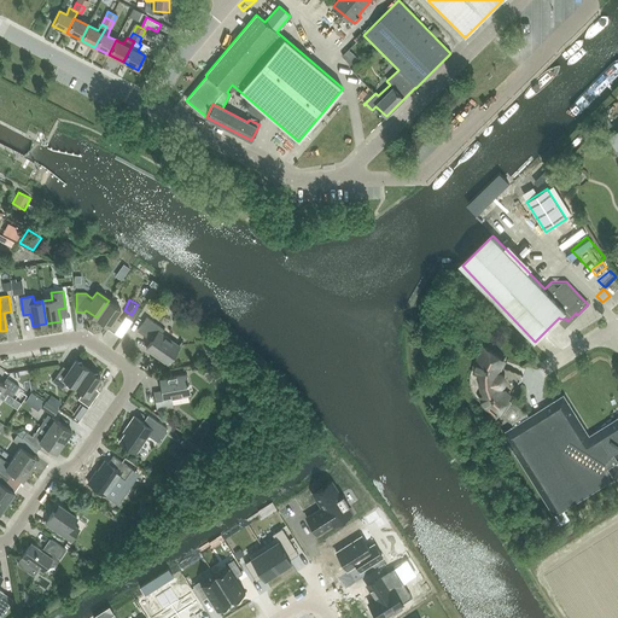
[(109,301),(97,318),(108,326),(106,327),(114,333),(123,320),(116,315),(121,309),(109,301)]
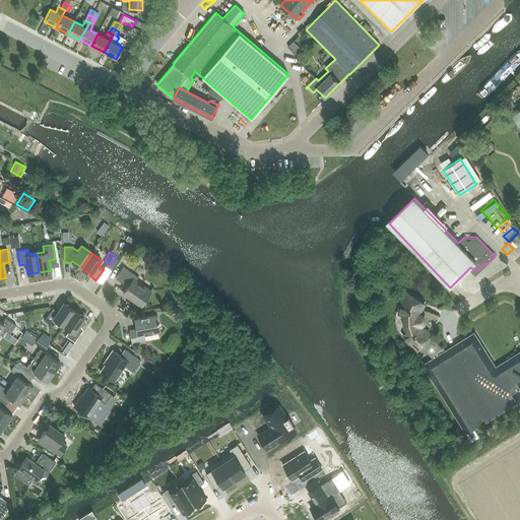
[(140,306),(150,291),(135,280),(138,277),(123,267),(115,278),(127,286),(123,294),(140,306)]
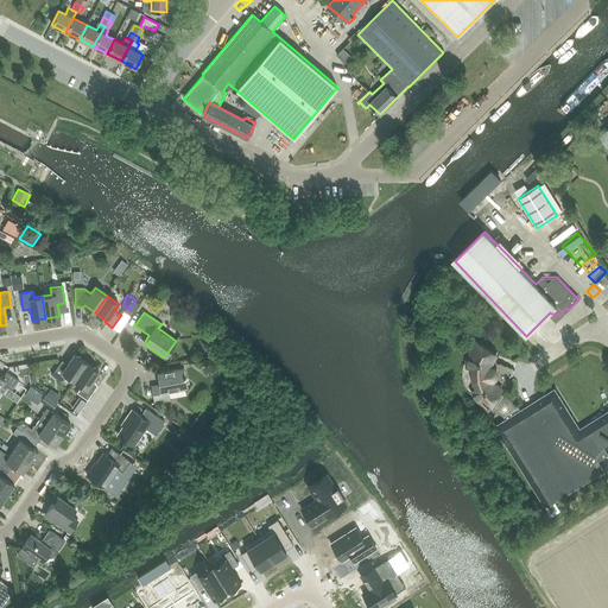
[(492,367),(491,367),(487,367),(488,361),(492,362),(496,354),(476,341),(469,354),(467,366),(474,367),(475,377),(474,377),(474,378),(475,378),(479,386),(472,390),(479,400),(488,409),(491,406),(507,418),(519,410),(518,406),(517,405),(515,404),(514,403),(513,401),(511,399),(510,399),(507,398),(506,397),(502,396),(499,393),(502,390),(496,385),(494,387),(491,381),(494,380),(495,379),(496,378),(496,377),(498,375),(498,374),(498,373),(498,372),(496,371),(496,369),(495,369),(494,368),(493,368),(492,367)]
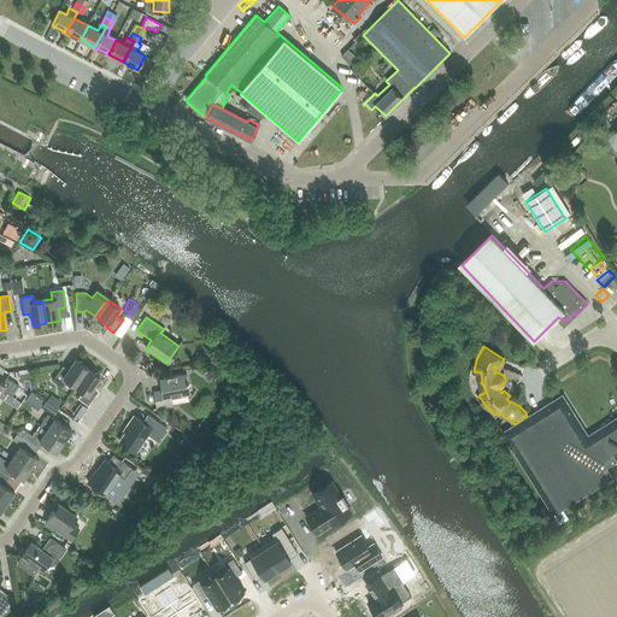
[(75,386),(88,368),(75,359),(66,372),(62,368),(52,381),(63,388),(68,381),(75,386)]
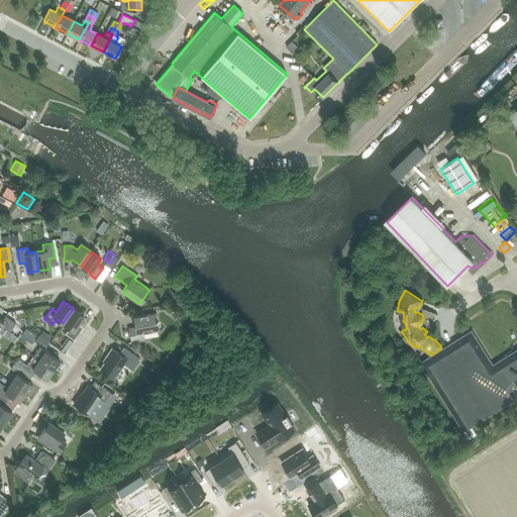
[(65,333),(69,336),(74,340),(81,329),(77,326),(84,316),(74,308),(63,323),(69,328),(65,333)]
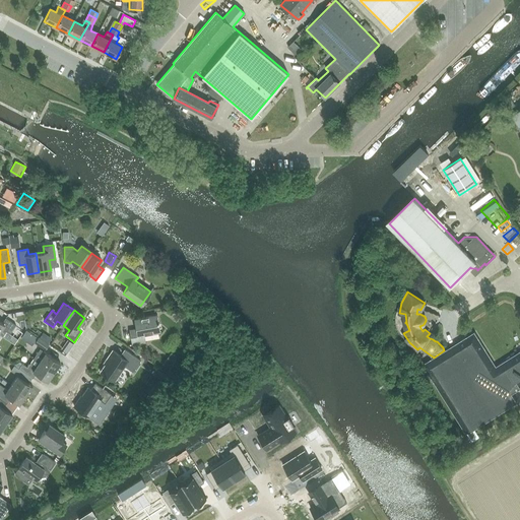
[(144,334),(160,331),(157,315),(134,319),(135,329),(129,330),(132,345),(145,343),(144,334)]
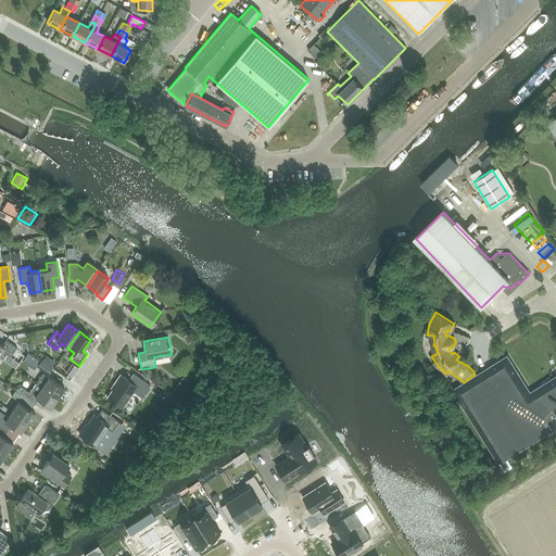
[(7,355),(11,357),(17,348),(5,340),(2,345),(0,343),(0,357),(3,361),(7,355)]
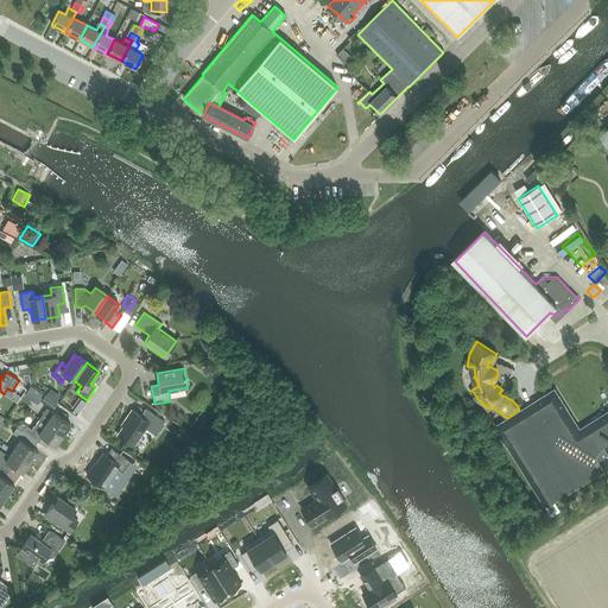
[(555,388),(519,410),(507,418),(494,426),(545,506),(605,469),(599,458),(607,453),(607,410),(580,429),(555,388)]
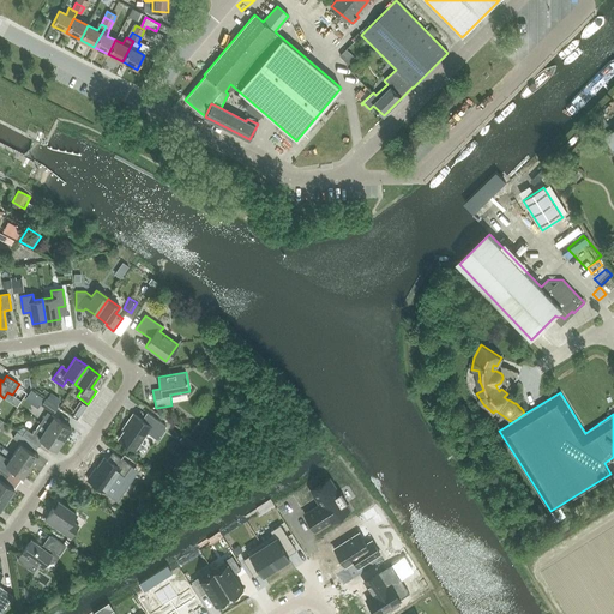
[(53,413),(58,407),(46,398),(41,404),(53,413)]
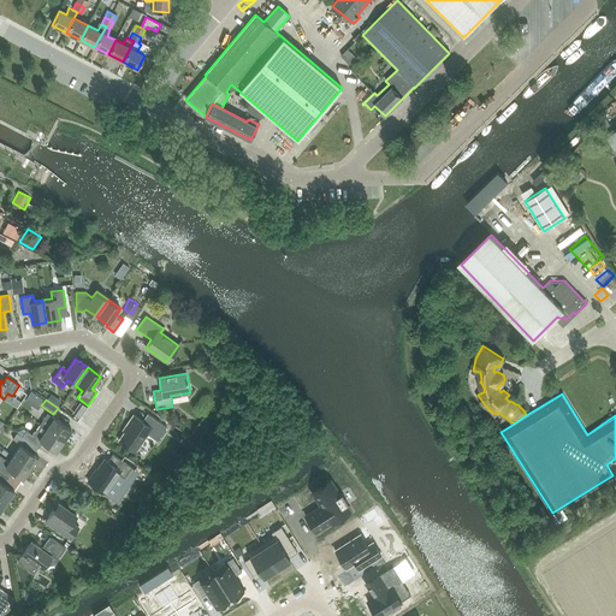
[(35,416),(40,409),(30,404),(27,410),(35,416)]
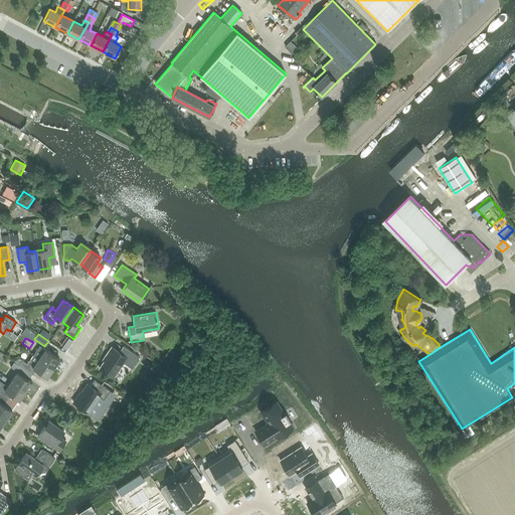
[(33,354),(53,368),(59,359),(39,345),(33,354)]
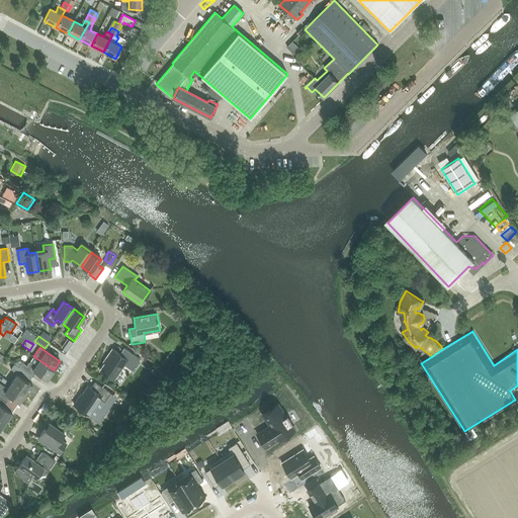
[(113,380),(123,365),(132,370),(140,359),(123,348),(119,354),(111,349),(106,357),(107,358),(99,370),(113,380)]
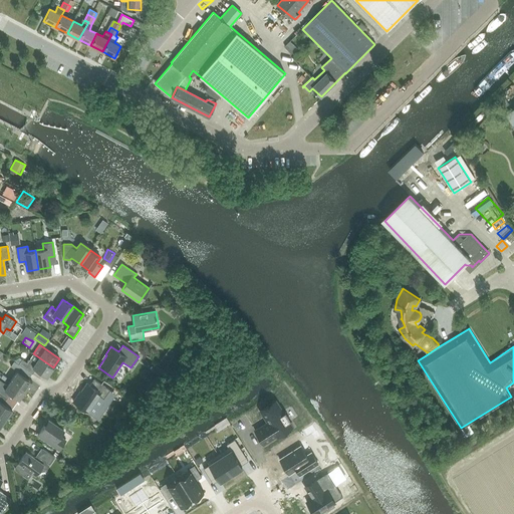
[(47,376),(53,367),(33,353),(27,362),(22,359),(18,364),(20,365),(31,373),(35,368),(47,376)]
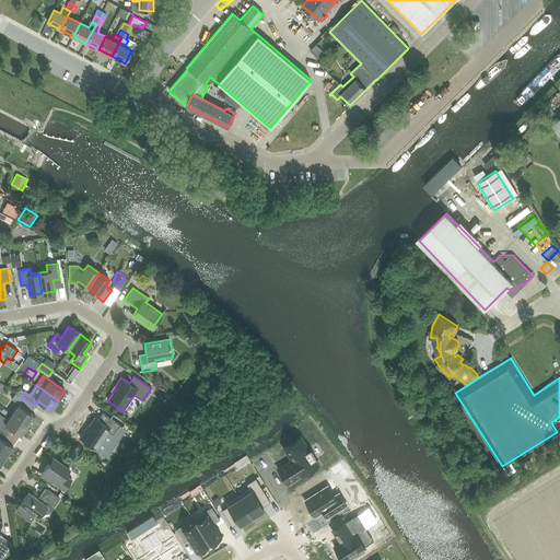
[(22,398),(20,397),(15,394),(11,399),(18,404),(22,398)]
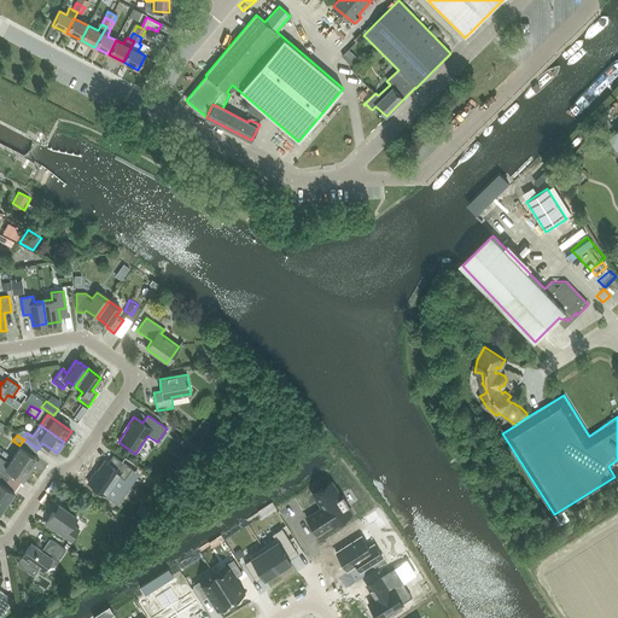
[(13,458),(30,470),(38,458),(21,445),(13,458)]
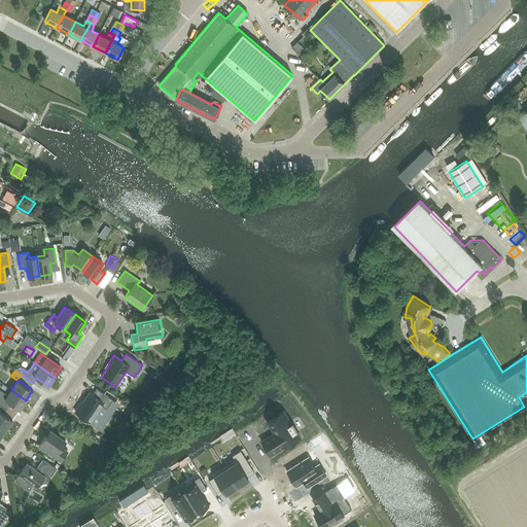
[(106,409),(112,399),(97,388),(92,395),(89,393),(83,401),(76,413),(90,422),(101,406),(106,409)]
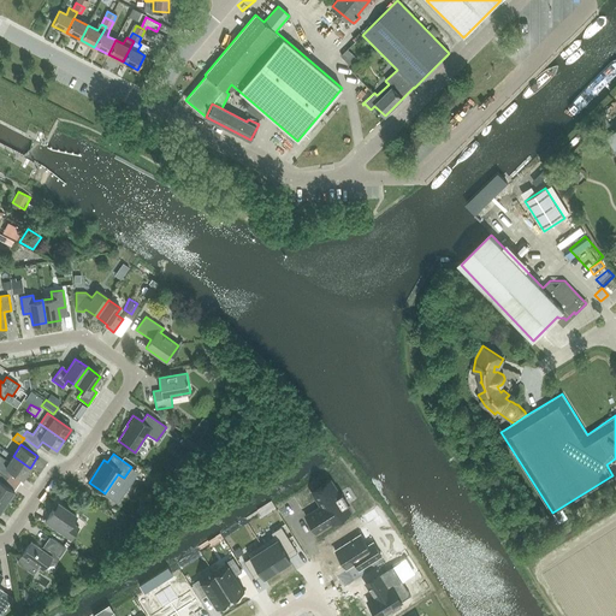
[(30,468),(13,456),(9,462),(0,455),(0,472),(7,478),(12,472),(23,479),(30,468)]
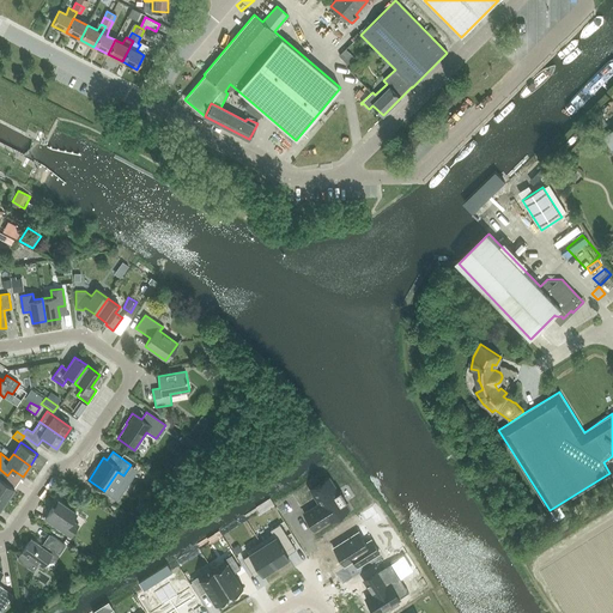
[(4,481),(7,475),(0,469),(0,495),(7,499),(14,489),(4,481)]
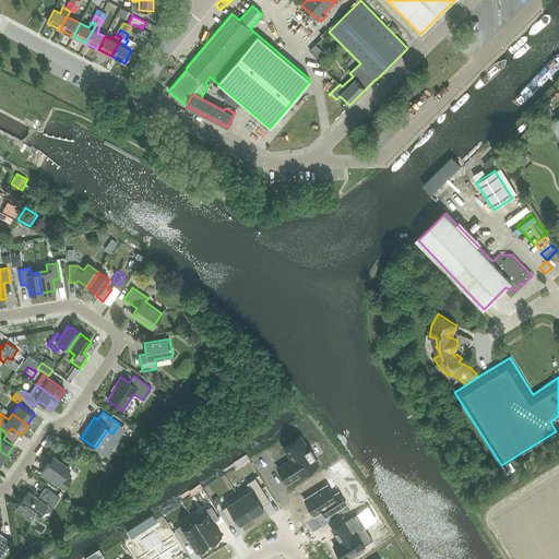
[(292,459),(277,467),(277,468),(286,483),(300,474),(317,463),(313,458),(316,456),(309,448),(308,449),(306,445),(301,439),(299,436),(297,438),(283,447),(289,456),(290,455),(292,459)]
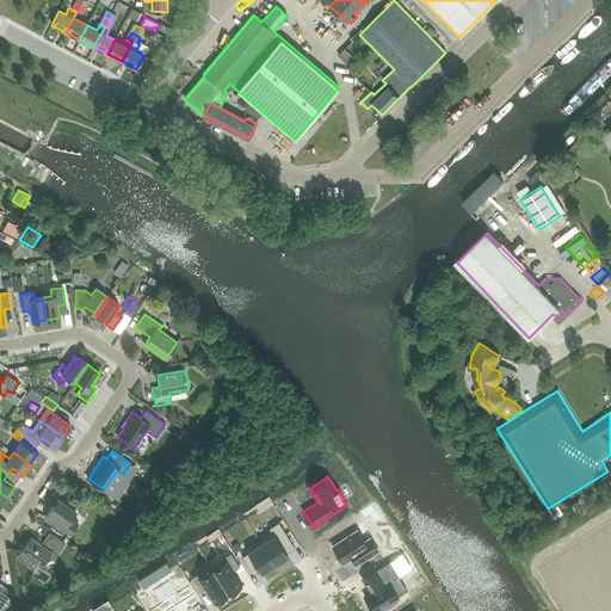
[(71,519),(75,511),(57,499),(44,517),(71,535),(78,524),(71,519)]
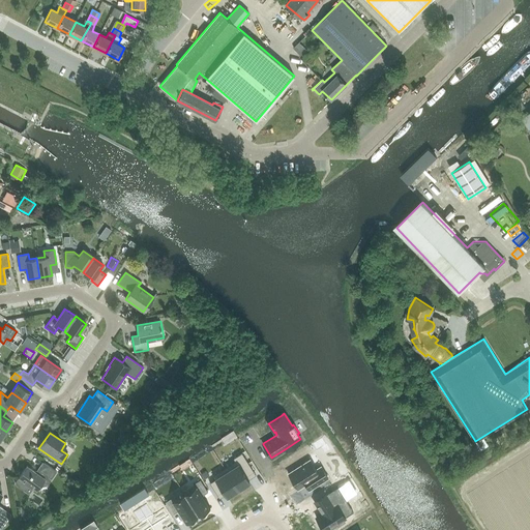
[(235,461),(224,467),(238,489),(249,481),(245,476),(254,471),(241,452),(233,458),(235,461)]
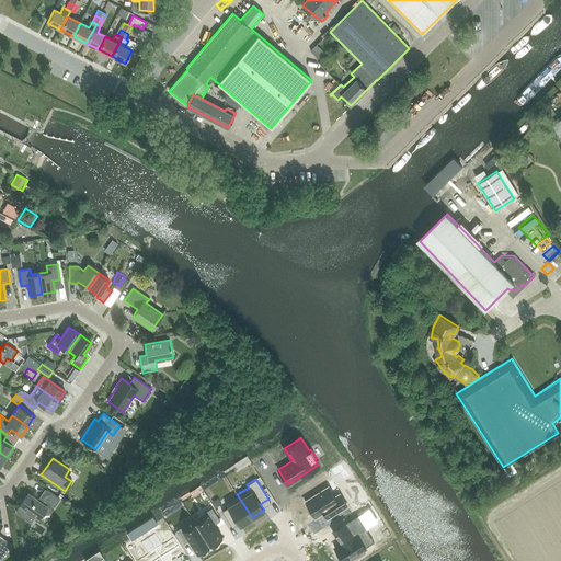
[(328,485),(305,501),(315,517),(323,512),(327,518),(347,505),(339,493),(334,496),(328,485)]
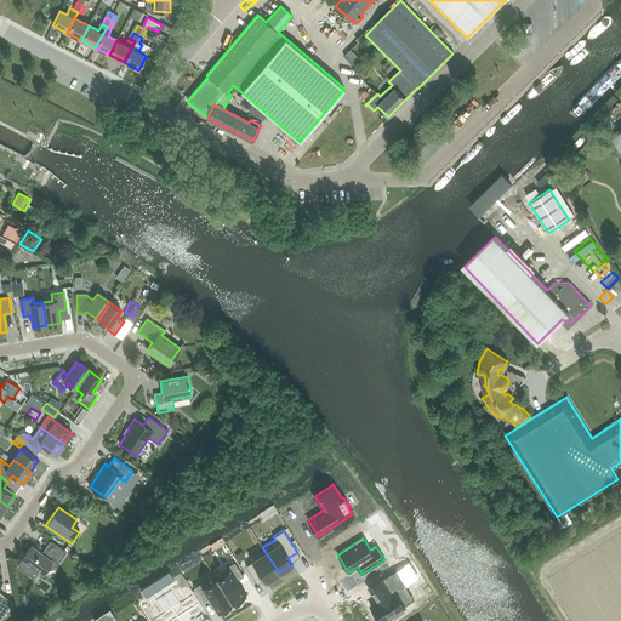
[(55,569),(66,552),(52,542),(45,552),(41,553),(32,546),(22,559),(17,565),(18,568),(34,579),(39,571),(43,575),(46,570),(55,569)]
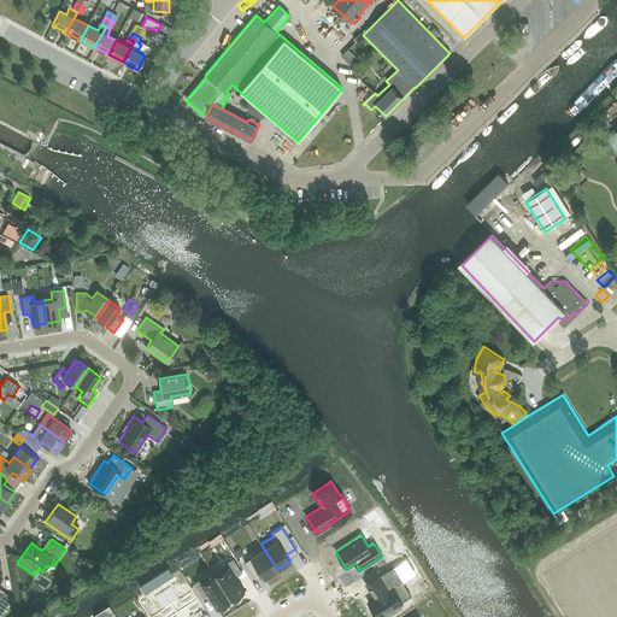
[(251,557),(244,562),(253,576),(259,571),(264,577),(277,569),(260,544),(247,552),(251,557)]
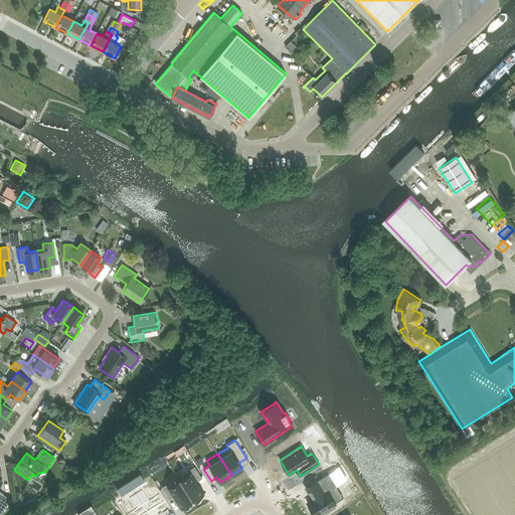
[(192,500),(203,493),(196,481),(201,478),(194,466),(188,470),(189,472),(178,479),(192,500)]
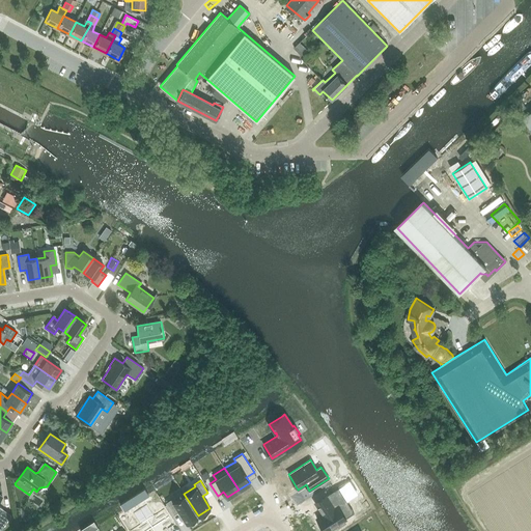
[(338,487),(314,502),(323,514),(316,518),(324,530),(326,530),(336,525),(337,528),(345,523),(343,521),(345,519),(345,518),(354,512),(338,487)]
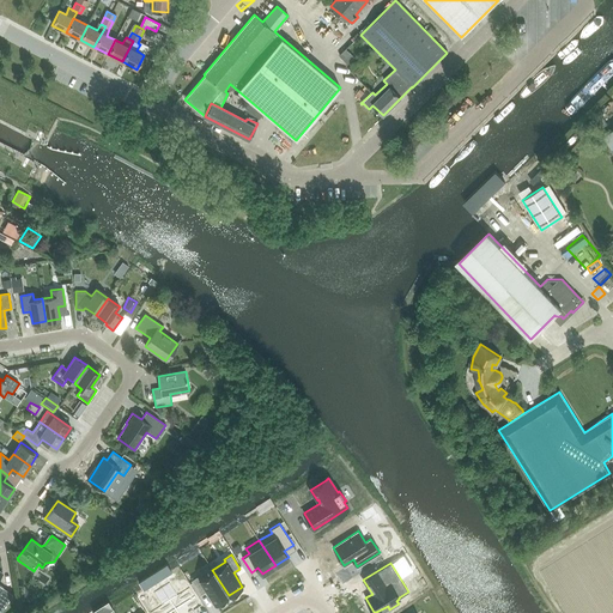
[(229,595),(212,570),(200,577),(199,575),(190,580),(200,594),(207,590),(216,604),(229,595)]
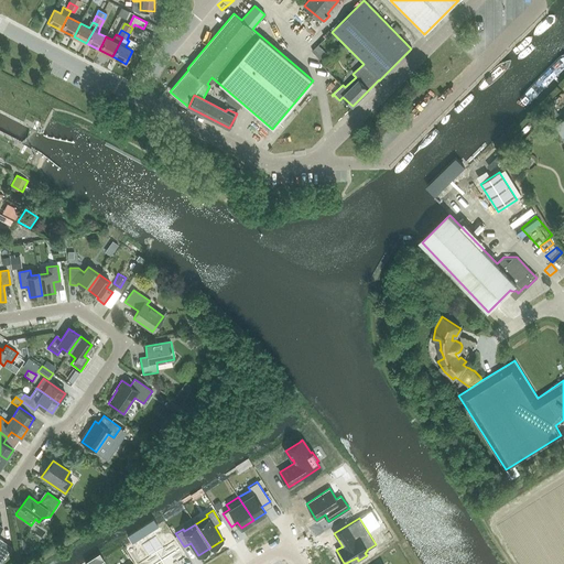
[(155,535),(149,540),(163,563),(180,563),(179,562),(185,557),(174,540),(163,548),(155,535)]
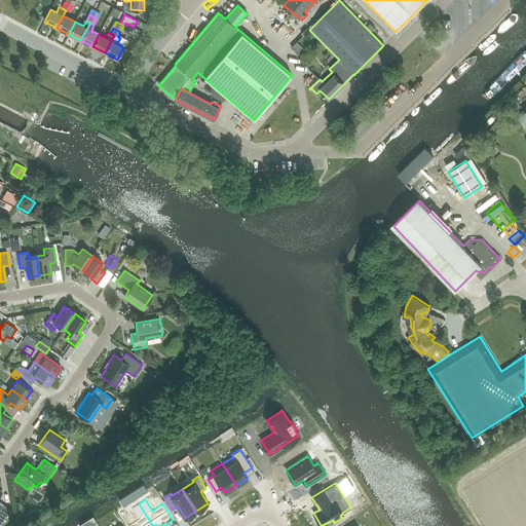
[(138,519),(127,525),(152,525),(139,503),(132,509),(138,519)]
